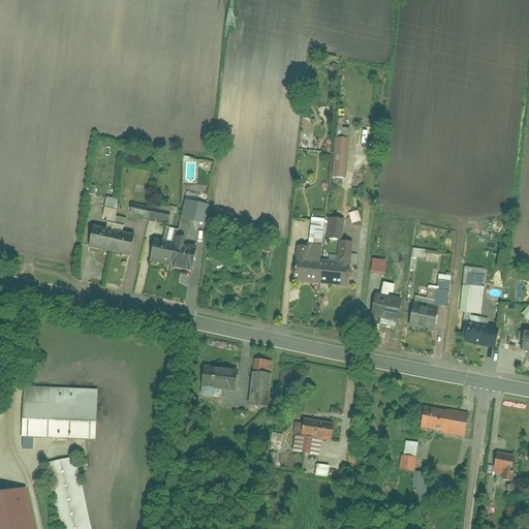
[(315,122),(303,121),(299,150),(311,152),(315,122)]
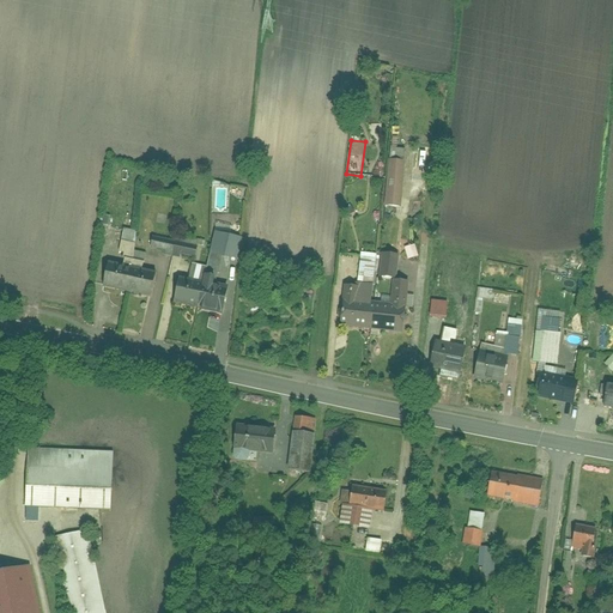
[(404,147),(389,146),(388,159),(402,161),(404,147)]
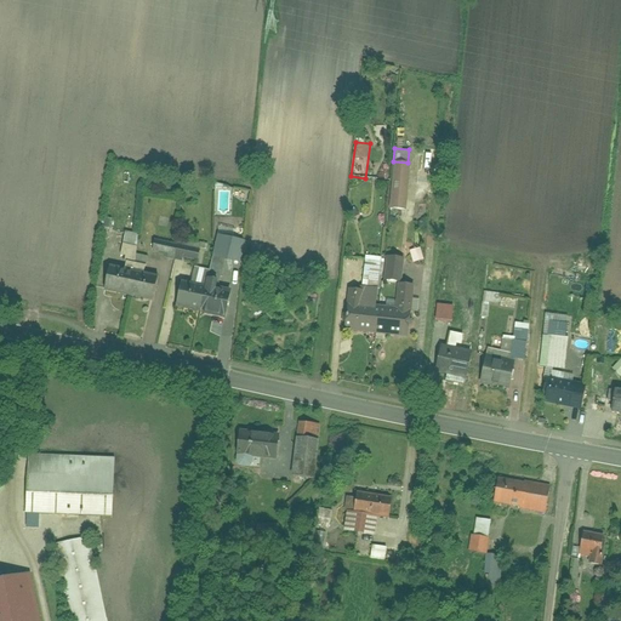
[(393,161),(392,161),(388,208),(405,209),(409,163),(408,163),(393,161)]
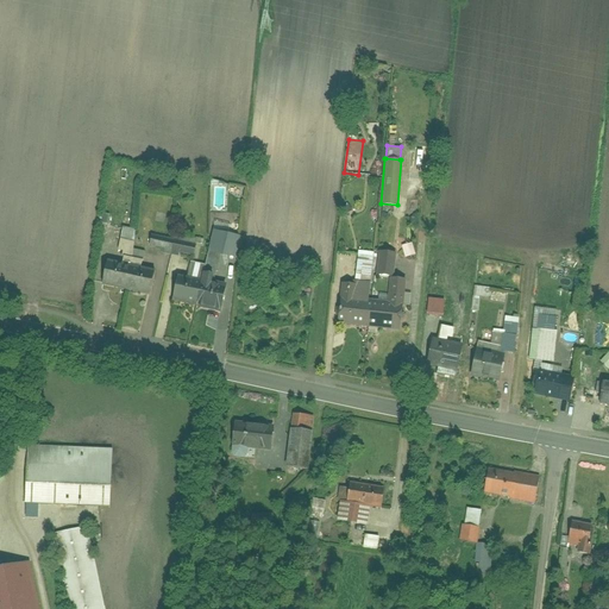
[(106,263),(101,287),(146,296),(151,274),(143,271),(149,242),(146,251),(131,249),(127,268),(113,265),(106,263)]
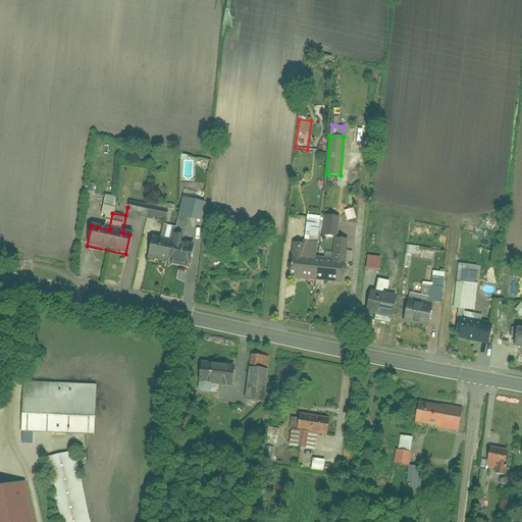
[(134,207),(132,215),(159,221),(161,213),(134,207)]
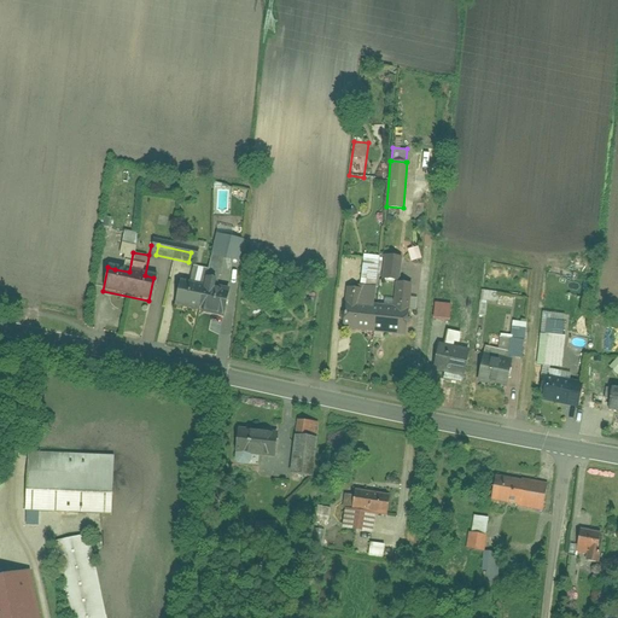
[(407,250),(410,262),(421,258),(418,246),(407,250)]
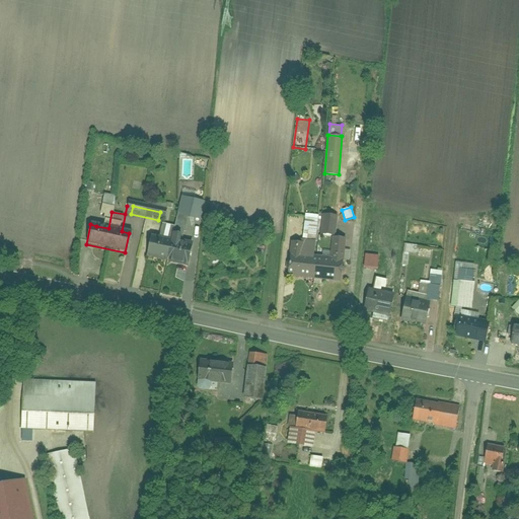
[(288,261),(287,277),(332,280),(334,267),(343,268),(345,240),(332,240),(335,218),(324,217),(323,226),(303,224),(301,247),(289,246),(287,261),(288,261)]
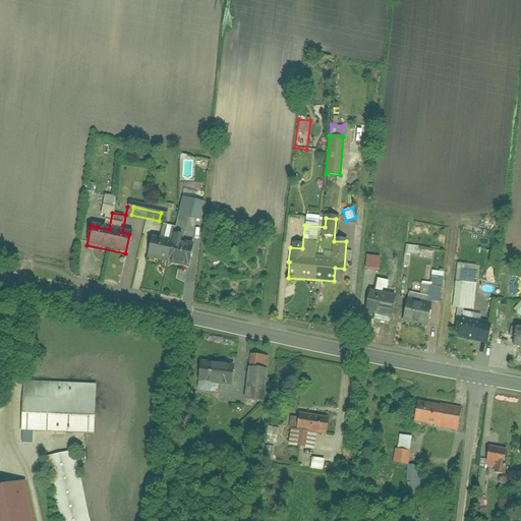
[(153,240),(149,258),(186,268),(187,263),(190,249),(183,247),(186,235),(175,232),(172,245),(153,240)]
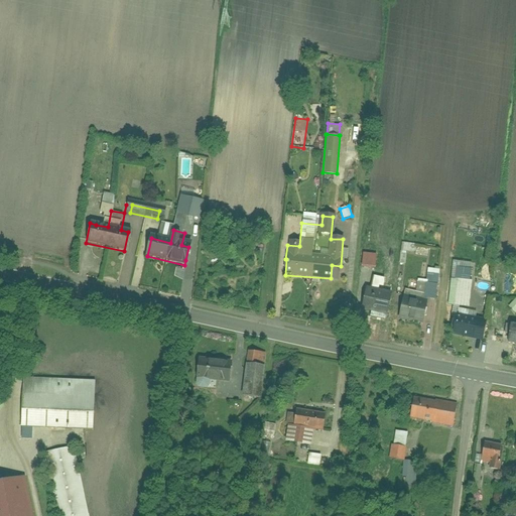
[(402,293),(398,316),(422,320),(425,300),(432,302),(436,278),(424,276),(423,285),(418,284),(416,295),(402,293)]
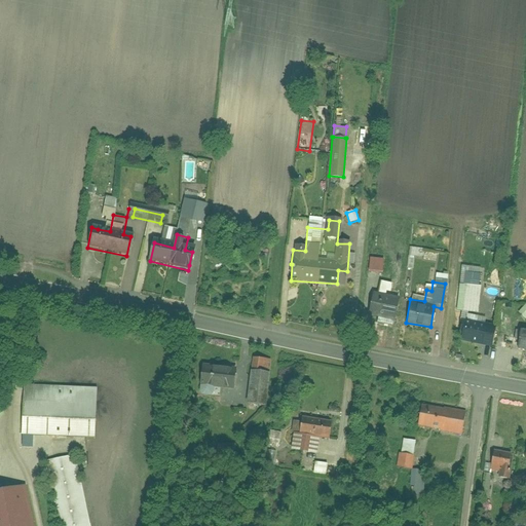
[(482,297),(499,299),(500,288),(484,287),(482,297)]
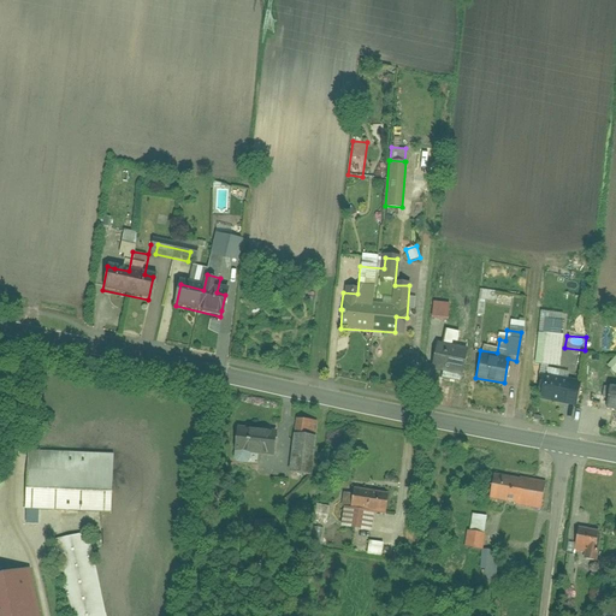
[(438,344),(433,369),(462,375),(467,353),(456,351),(458,339),(448,337),(446,345),(438,344)]
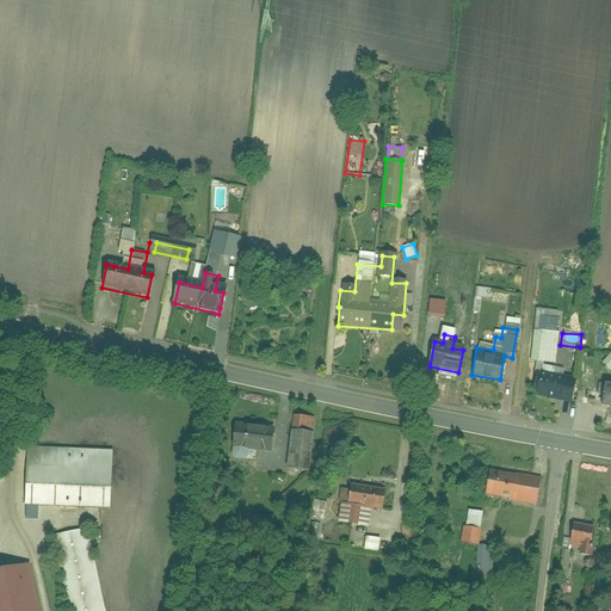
[(536,371),(532,396),(572,403),(575,377),(536,371)]
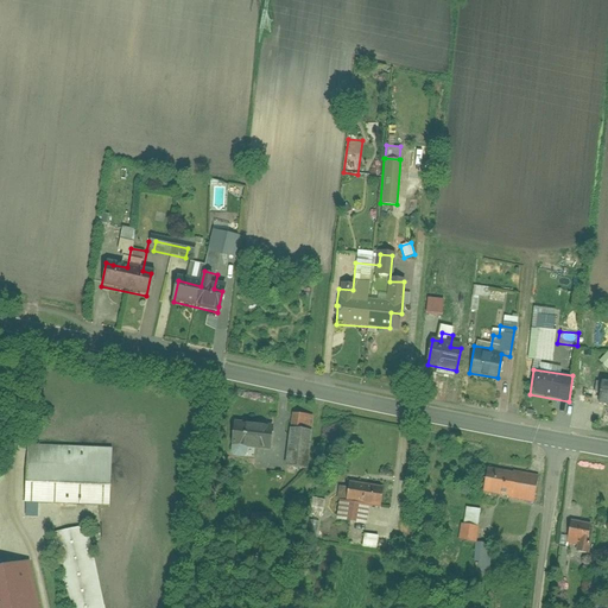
[(607,385),(596,384),(595,403),(607,404),(607,385)]
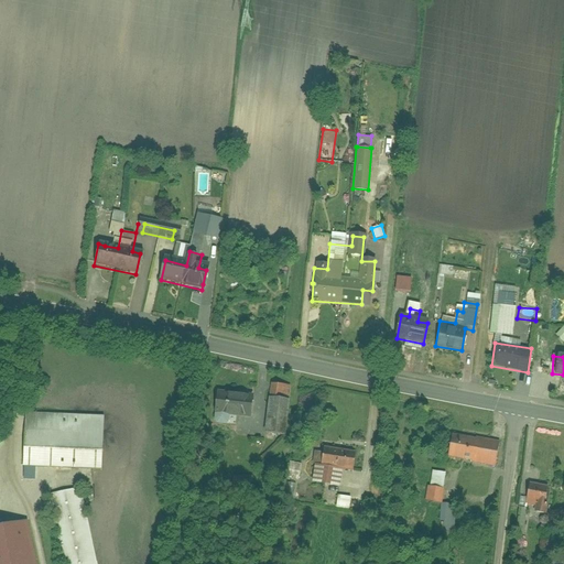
[(221,390),(218,411),(247,415),(250,394),(221,390)]
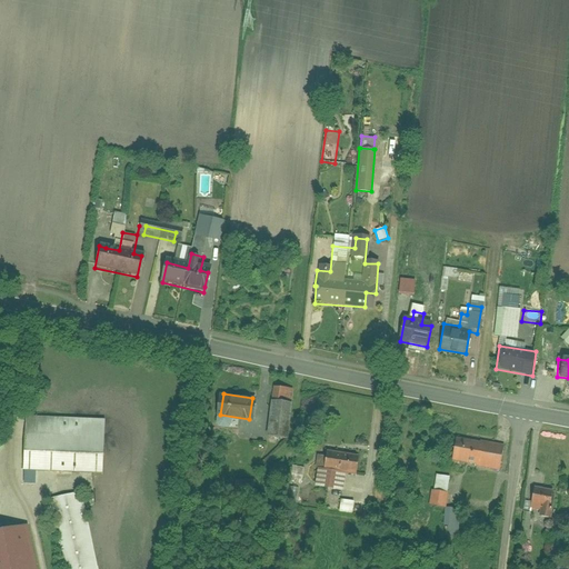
[(288,440),(292,406),(272,402),(267,438),(288,440)]
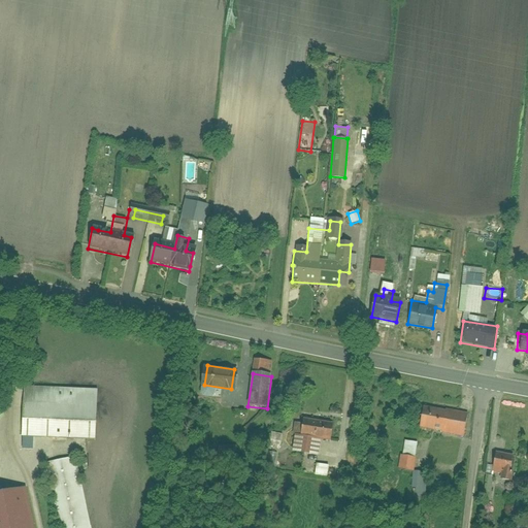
[(26,386),(24,434),(92,436),(94,388),(26,386)]
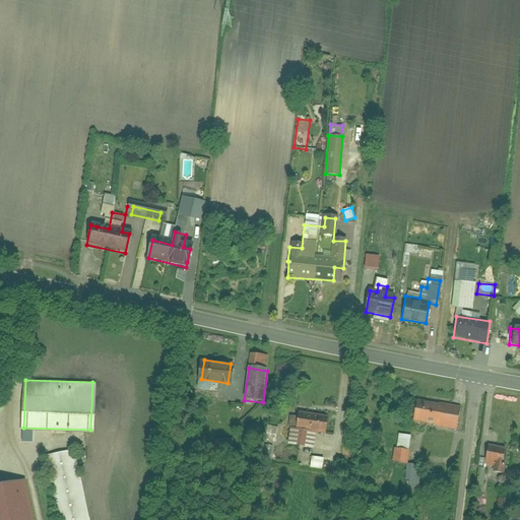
[(459,407),(414,400),(411,417),(456,425),(459,407)]
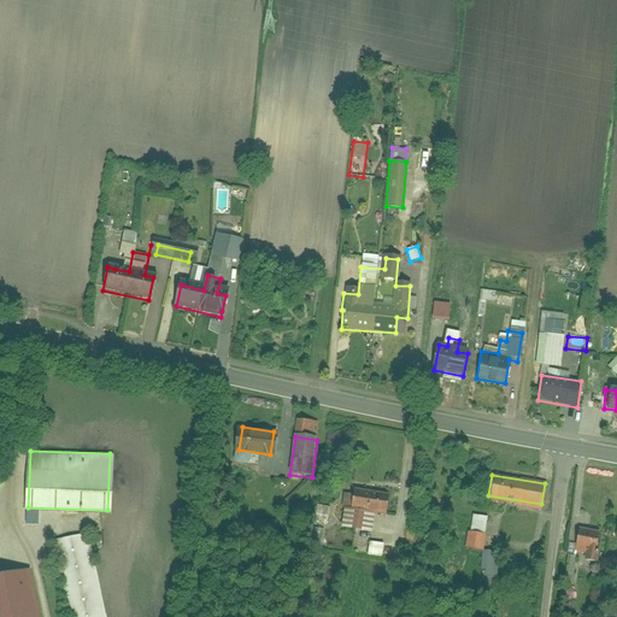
[(354,488),(351,509),(385,516),(389,495),(354,488)]
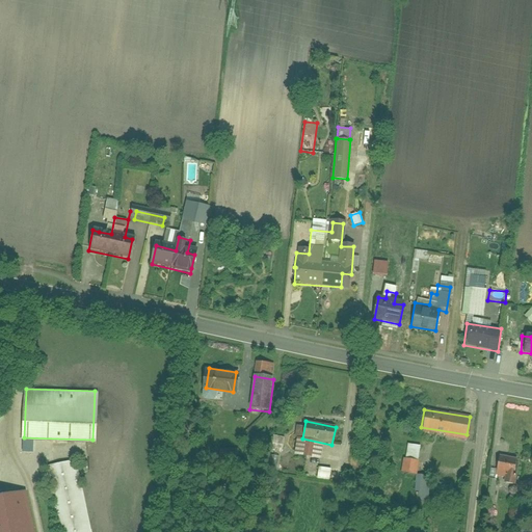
[(273,436),(272,445),(284,445),(284,436),(273,436)]
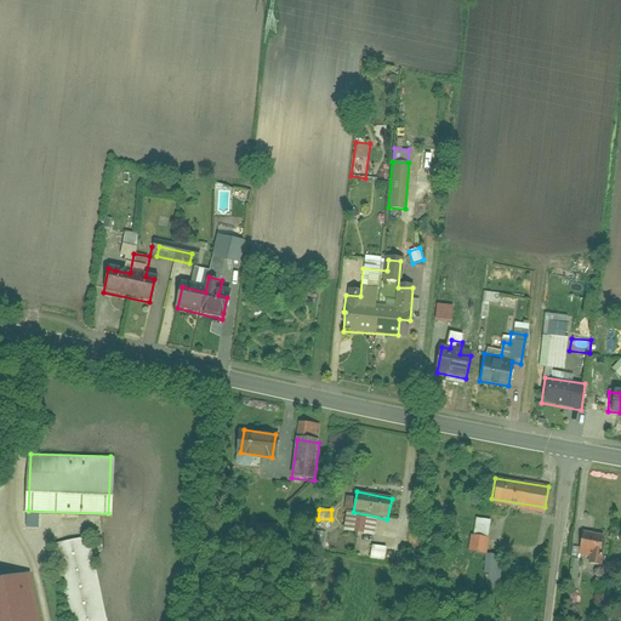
[(489,536),(490,520),(476,518),(474,534),(489,536)]
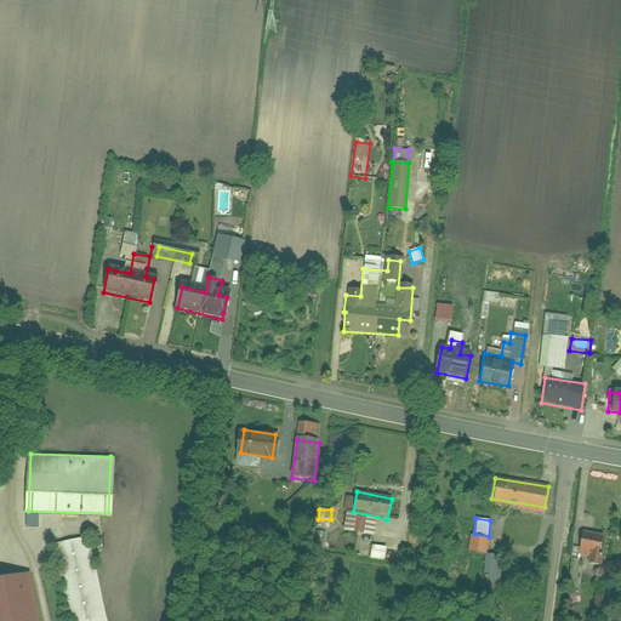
[(486,556),(489,539),(472,535),(468,552),(486,556)]
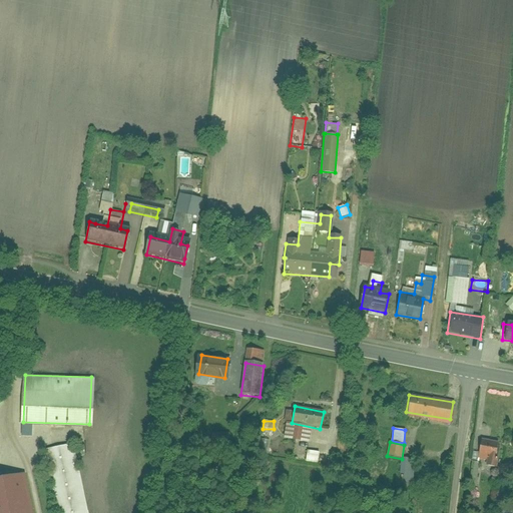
[(485,442),(482,465),(497,467),(500,445),(485,442)]
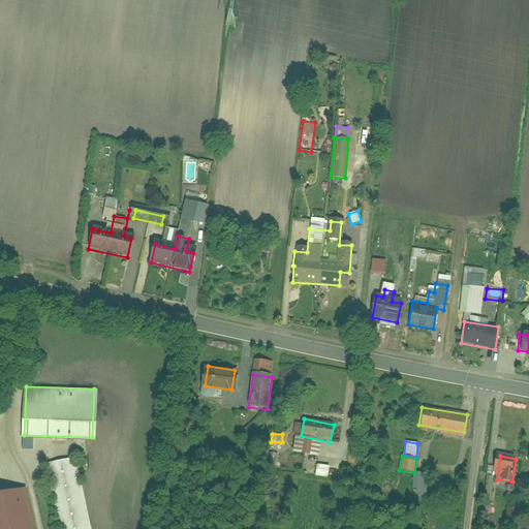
[(89,528),(73,458),(43,464),(58,528),(89,528)]
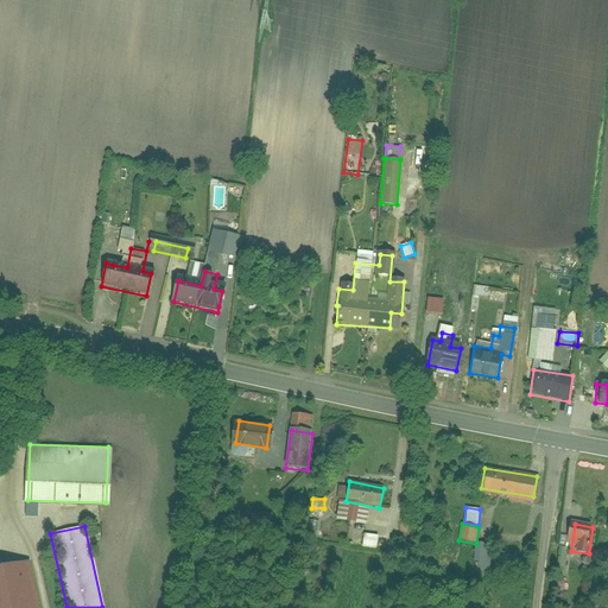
[(378,548),(378,536),(363,534),(363,548),(378,548)]
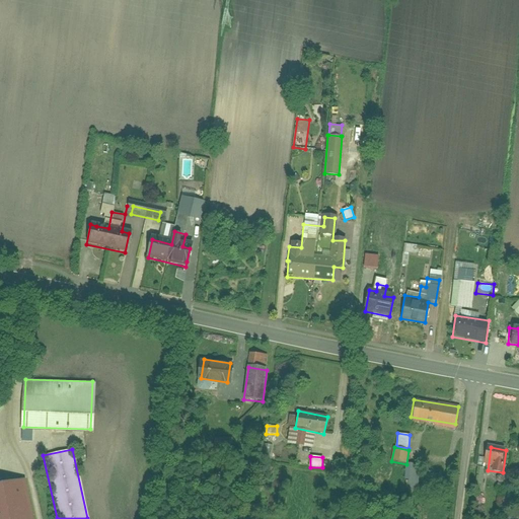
[(435,482),(435,465),(405,465),(405,493),(419,493),(419,482),(435,482)]
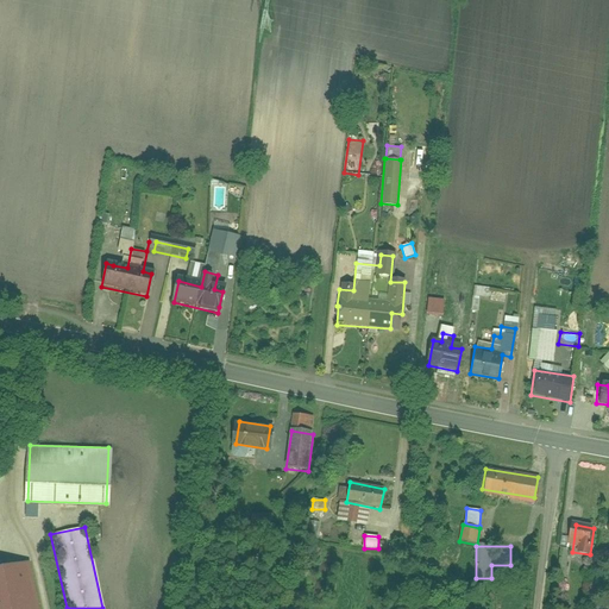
[(35,608),(26,563),(0,566),(0,608),(35,608)]
